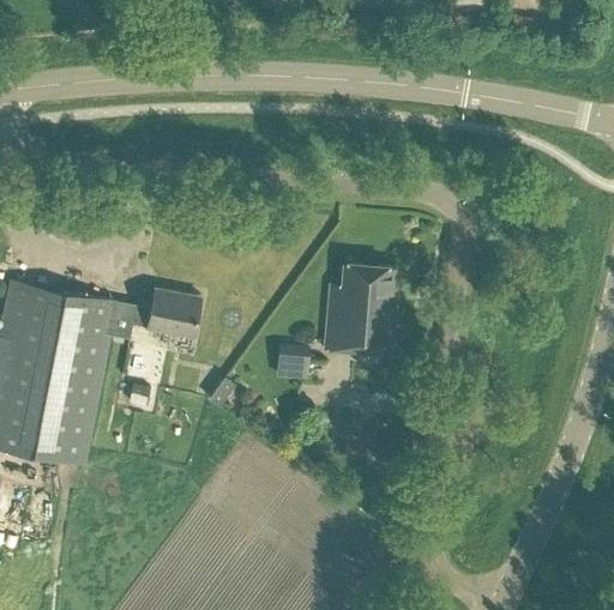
[(534,35),(535,18),(516,16),(515,32),(534,35)]
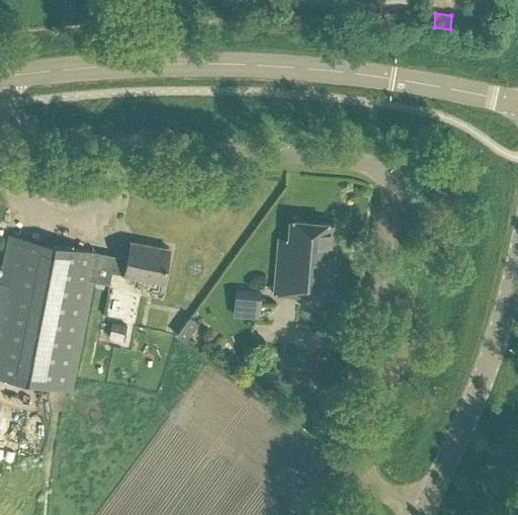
[(96,171),(88,171),(87,179),(95,179),(96,171)]
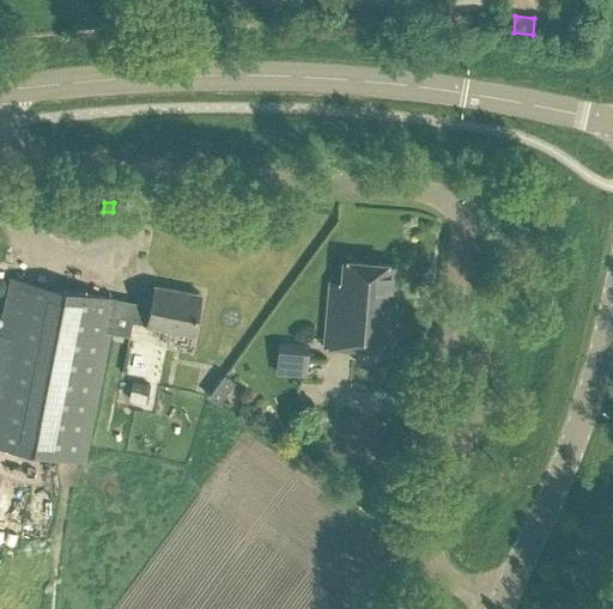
[(393,287),(395,270),(349,266),(347,285),(333,284),(327,346),(389,352),(395,287),(393,287)]
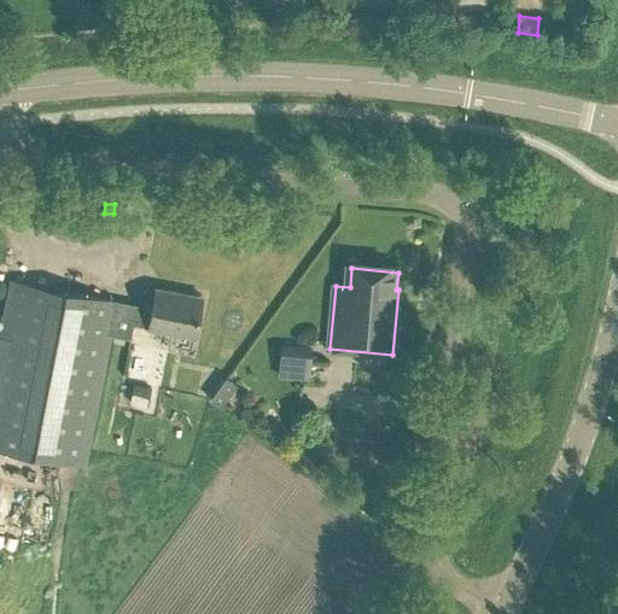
[(150,309),(10,281),(0,332),(0,451),(86,468),(112,338),(130,341),(134,327),(194,339),(203,299),(155,290),(150,309)]
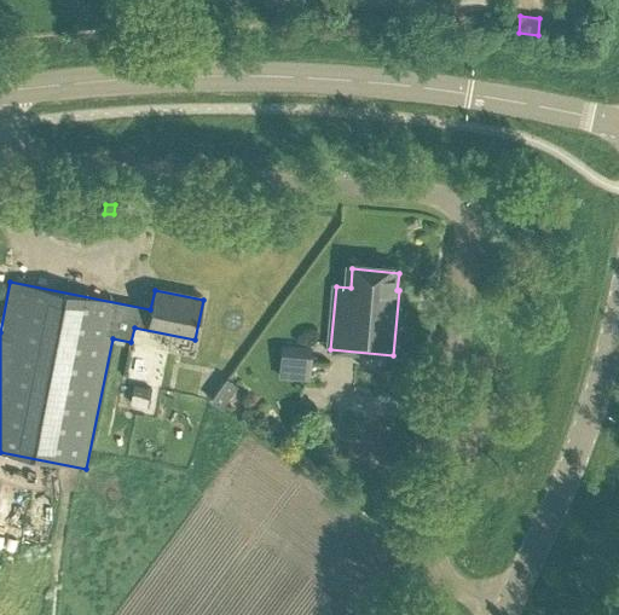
[(279,348),(277,377),(307,379),(310,352),(279,348)]
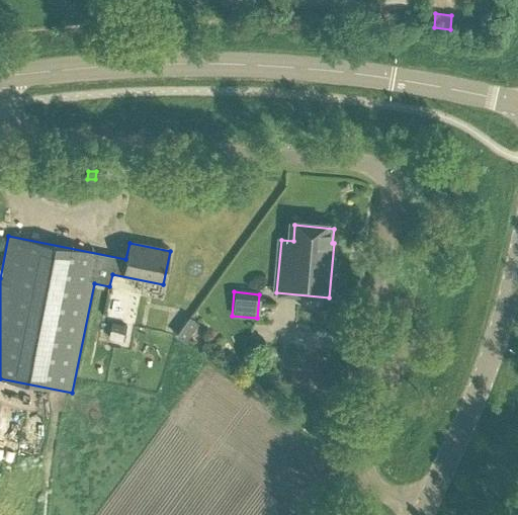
[(185,342),(198,324),(189,317),(176,335),(185,342)]
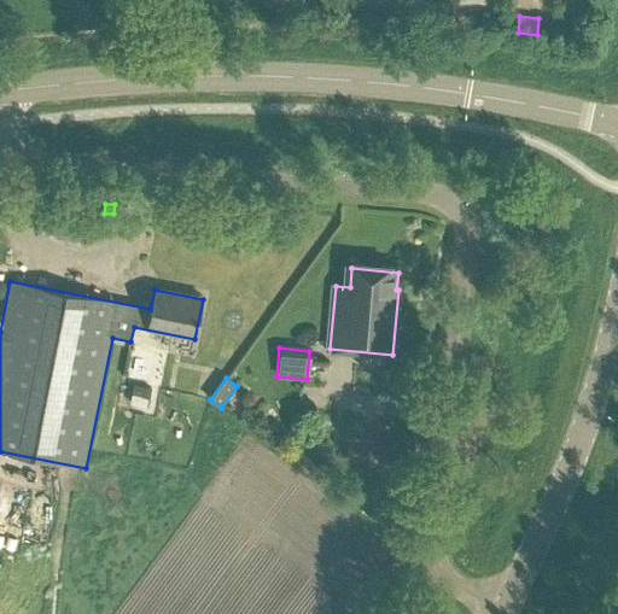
[(0,551),(44,551),(42,497),(0,498),(0,551)]
